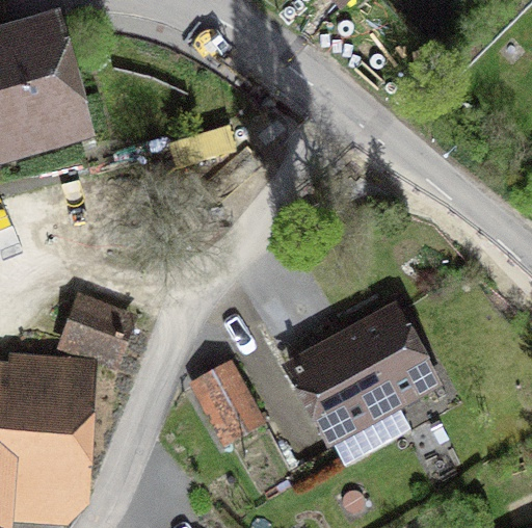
[(334,0),(343,10),(354,0),(334,0)]
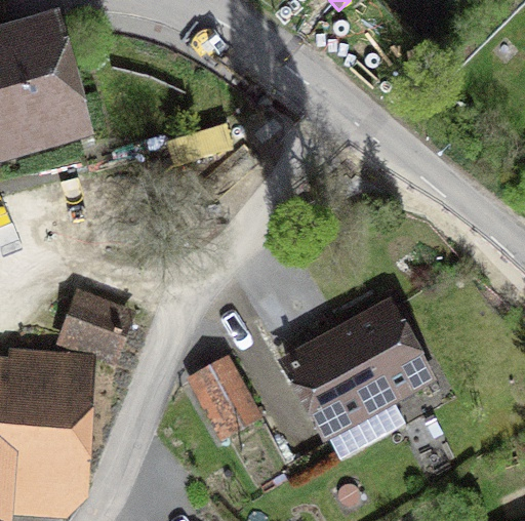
[(0,167),(93,143),(59,15),(0,31),(0,167)]
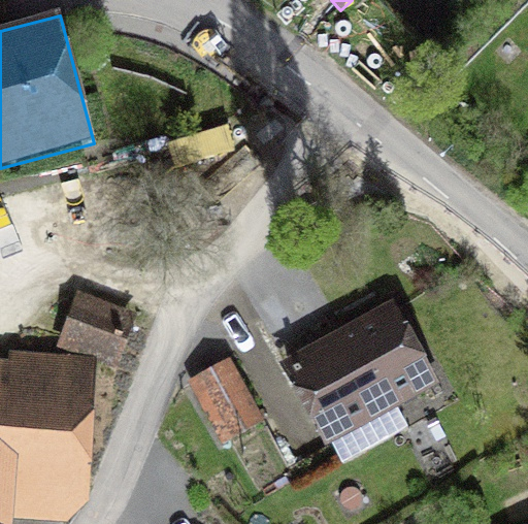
[(118,369),(137,310),(76,290),(58,345),(79,352),(79,349),(100,356),(98,363),(118,369)]
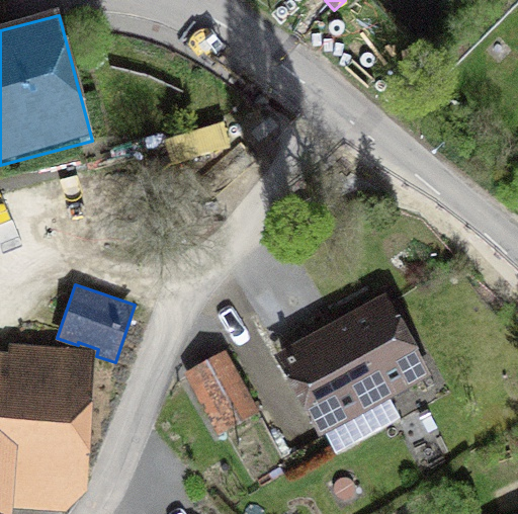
[(430,372),(386,294),(274,357),(319,435),(325,432),(335,450),(390,420),(378,402),(430,372)]
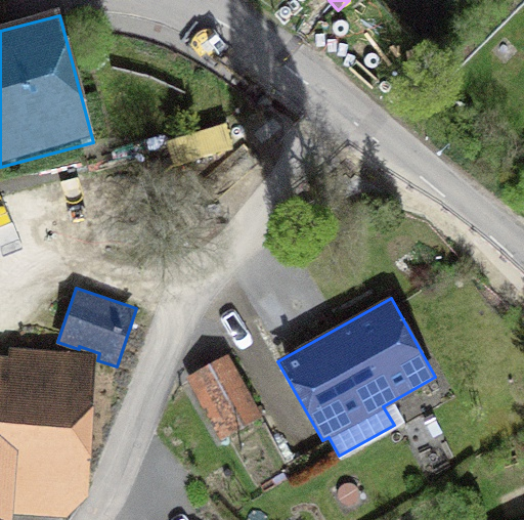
[(9,346),(9,357),(0,356),(0,519),(12,519),(14,512),(64,516),(88,503),(96,353),(9,346)]
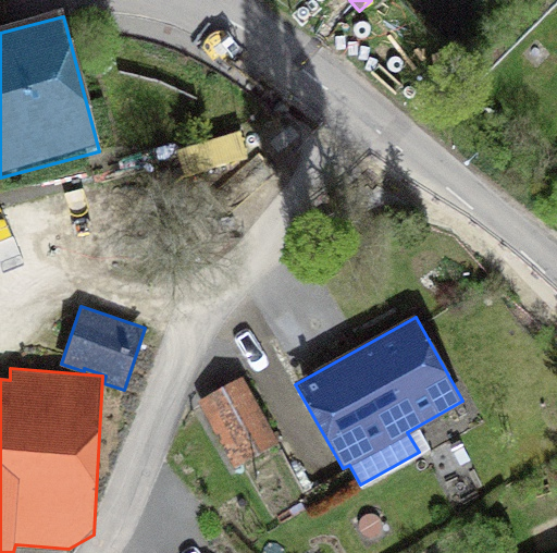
[(277,443),(243,377),(201,400),(236,465),(277,443)]
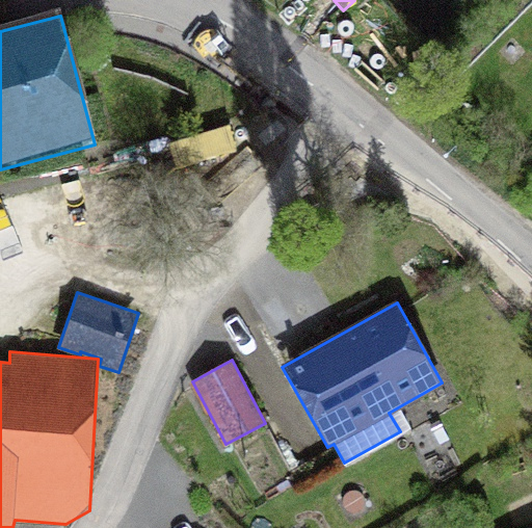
All buildings are outlined.
